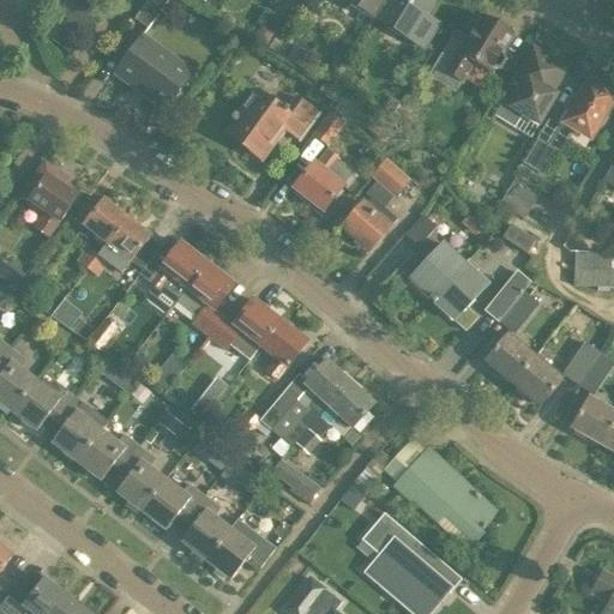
[(98,13),(79,0),(67,0),(42,35),(68,54),(98,13)]
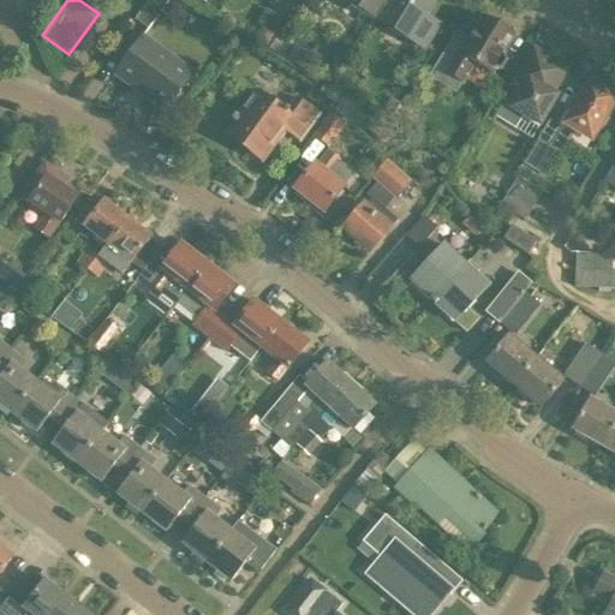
[(168,0),(149,0),(135,21),(148,29),(168,0)]
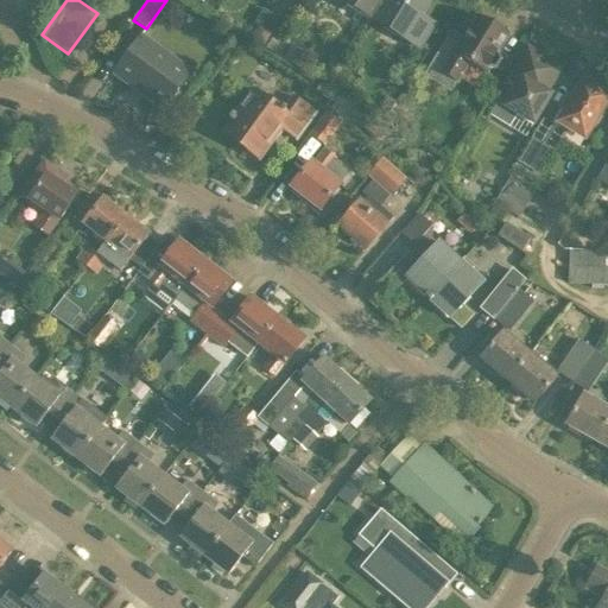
[(342,0),(369,17),(380,0),(342,0)]
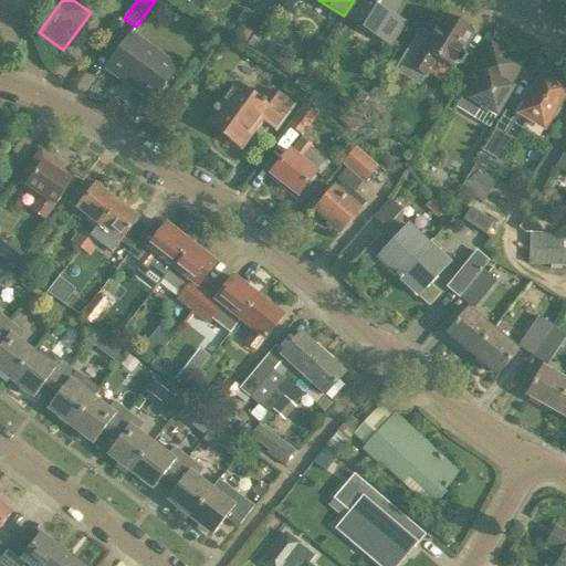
[(354,0),(344,16),(390,43),(400,27),(387,18),(398,0),(354,0)]
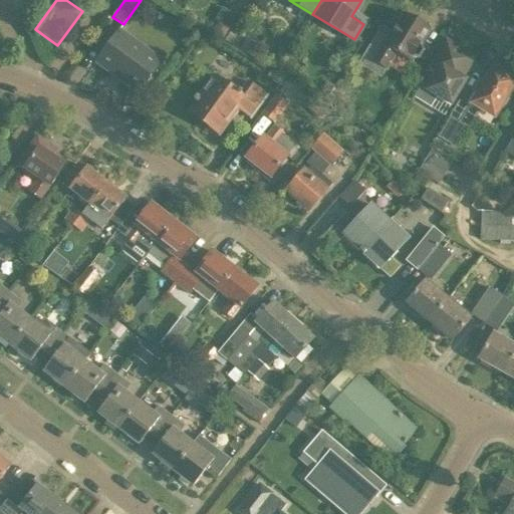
[(381,27),(358,64),(381,78),(386,70),(397,53),(410,61),(413,57),(415,58),(421,57),(423,53),(421,47),(419,46),(429,31),(405,16),(393,34),(381,27)]
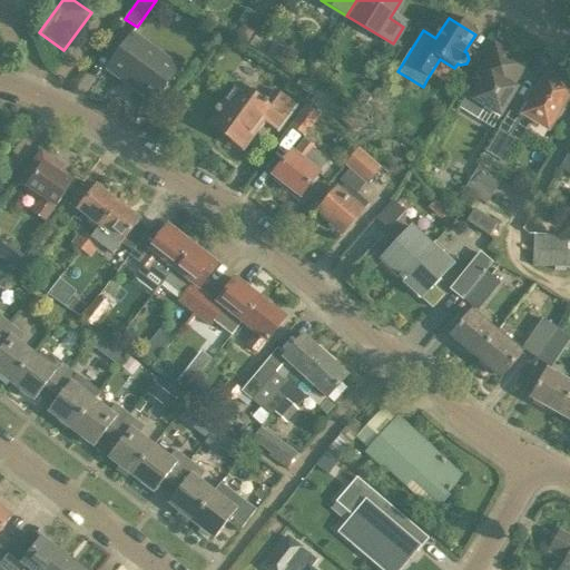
[(105,70),(153,105),(178,69),(131,33),(105,70)]
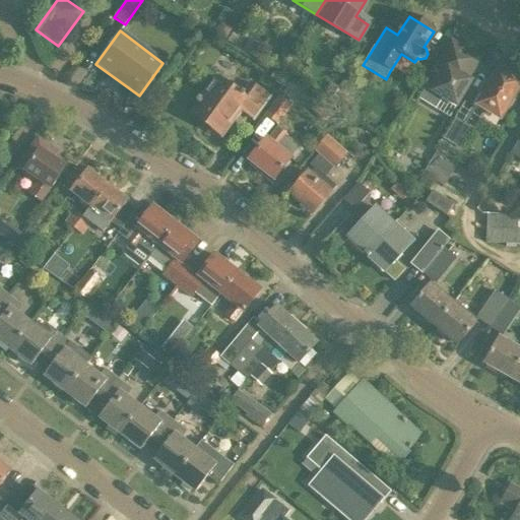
[(479,61),(464,52),(465,50),(457,45),(449,57),(443,54),(423,87),(456,108),(472,81),(468,79),(479,61)]
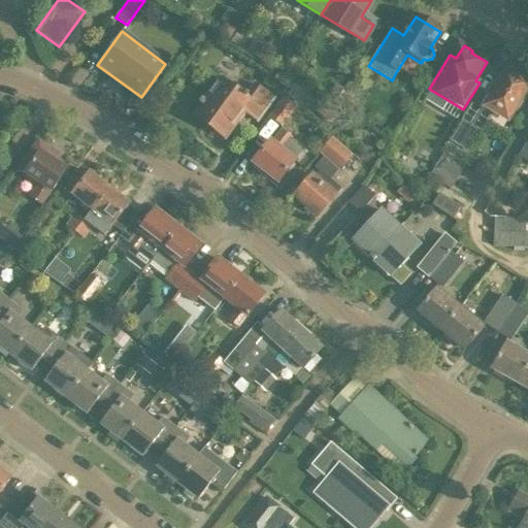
[(493,86),(477,109),(470,105),(450,138),(463,146),(476,126),(482,129),(493,111),(506,121),(527,86),(527,78),(519,73),(516,78),(506,72),(497,88),(493,86)]
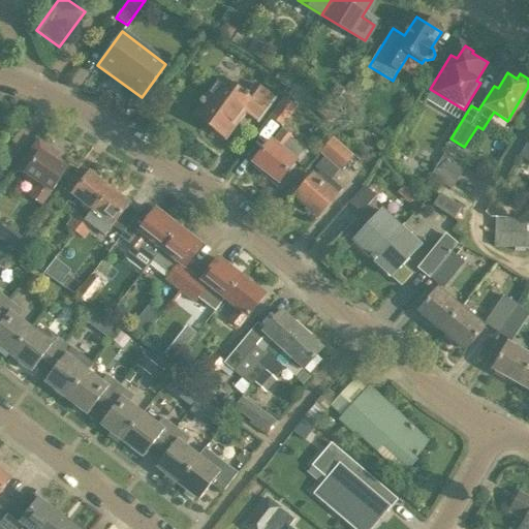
[(220,81),(193,117),(224,139),(243,113),(257,123),(274,99),(254,85),(245,98),(220,81)]
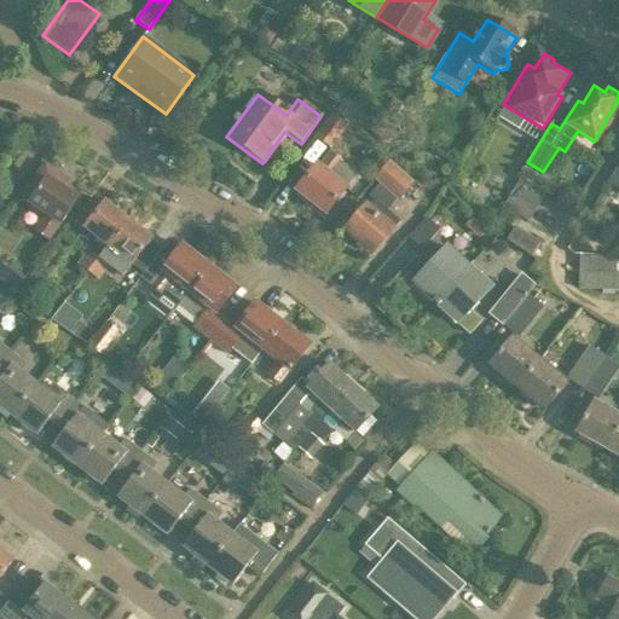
[(313,138),(329,149),(346,125),(331,114),(313,138)]
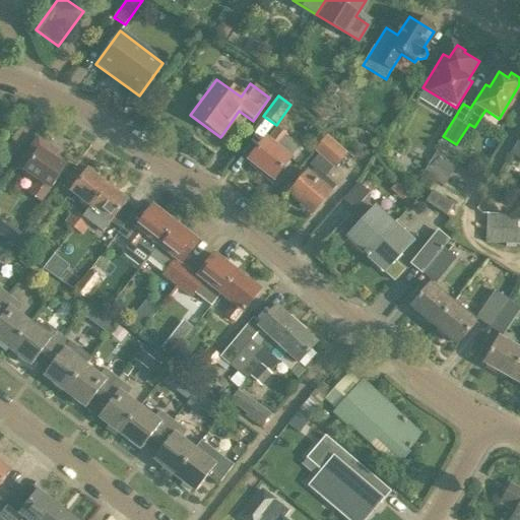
[(248,161),(271,181),(288,159),(276,150),(288,136),(277,128),(266,142),(264,140),(248,161)]
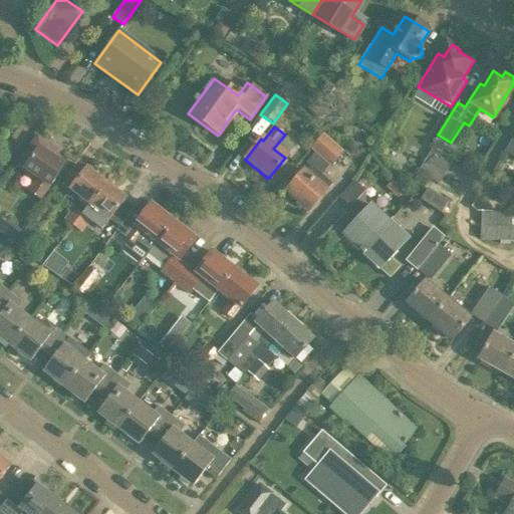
[(310,149),(315,154),(329,167),(342,152),(323,135),(310,149)]
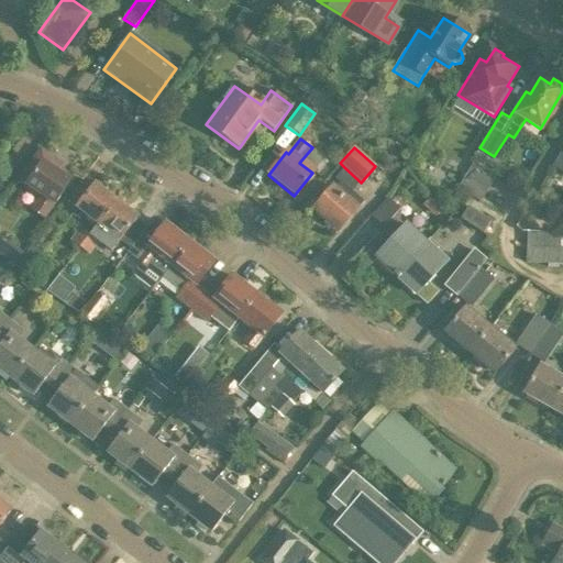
[(67,183),(54,174),(59,166),(45,156),(40,164),(33,159),(18,181),(40,197),(30,210),(42,219),(52,206),(67,183)]
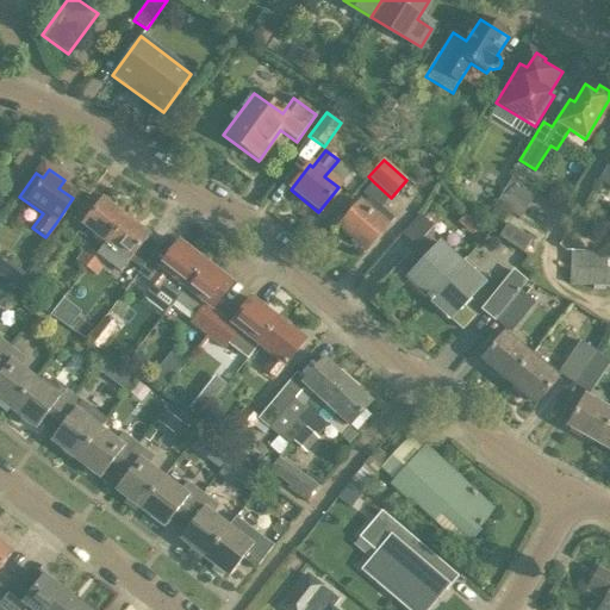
[(496,204),(520,218),(536,192),(512,176),(496,204)]
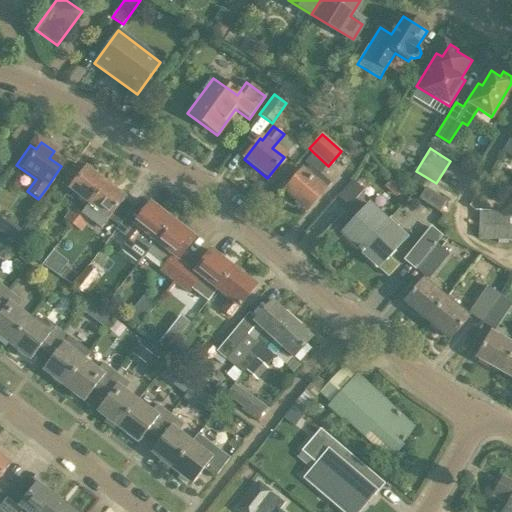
[(302,172),(285,191),(307,211),(330,185),(319,176),(328,166),(314,153),(305,163),(310,167),(304,174),(302,172)]
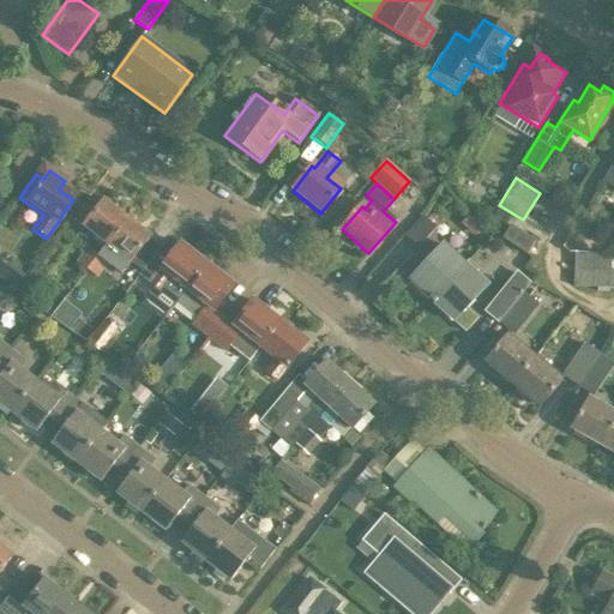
[(102,202),(82,228),(104,245),(124,220),(102,202)]
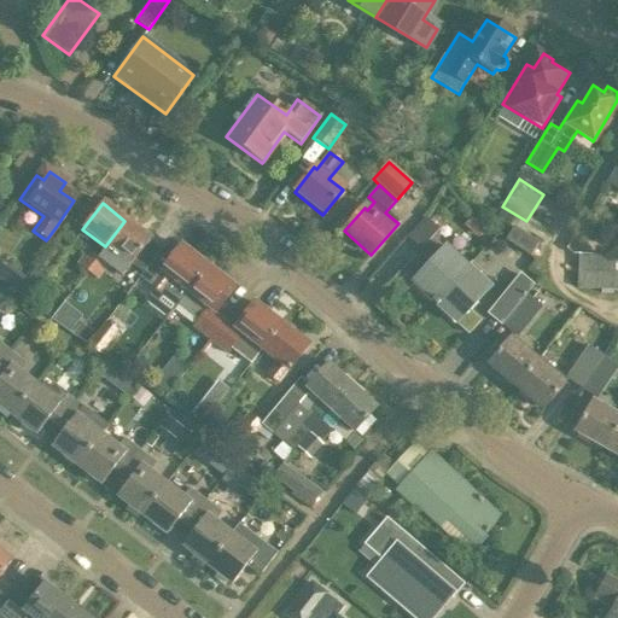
[(407,238),(420,250),(439,231),(426,217),(407,238)]
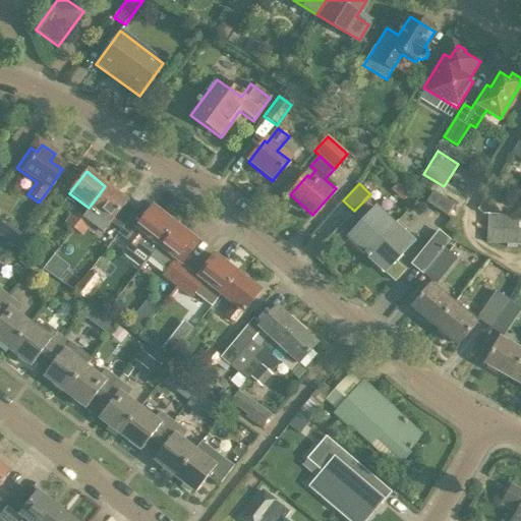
[(89,208),(82,217),(102,231),(125,201),(105,186),(89,208)]
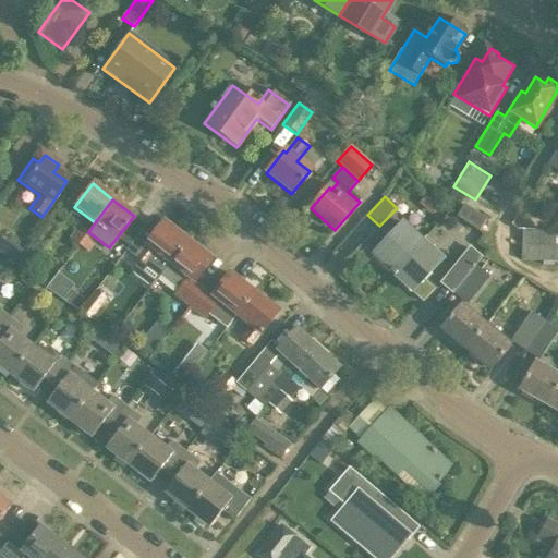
[(463,205),(456,218),(478,231),(485,219),(463,205)]
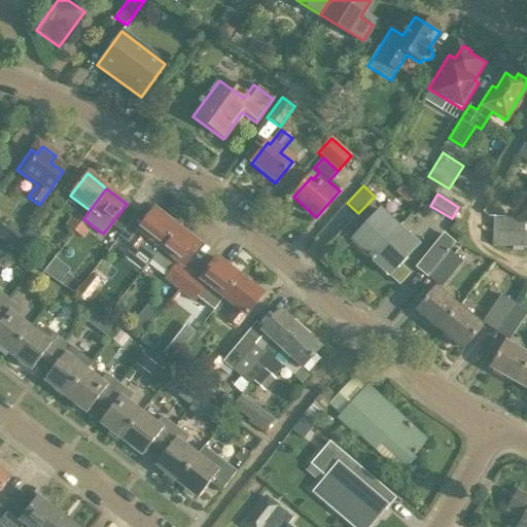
[(131,253),(146,266),(176,229),(152,210),(136,232),(137,233),(128,243),(134,248),(131,253)]
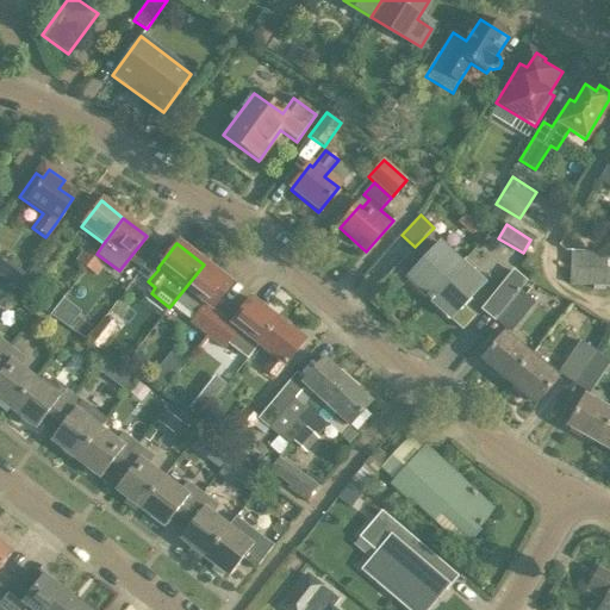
[(396,269),(429,300),(462,266),(441,244),(419,267),(408,256),(396,269)]
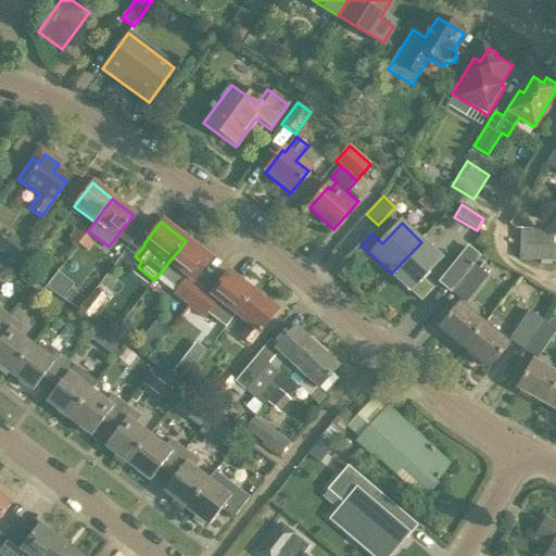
[(70,237),(77,243),(88,231),(79,224),(70,237)]
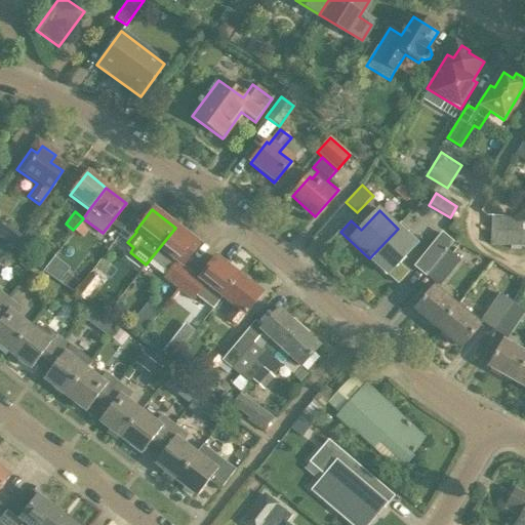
[(491,216),(490,232),(522,234),(522,231),(523,217),(491,216)]
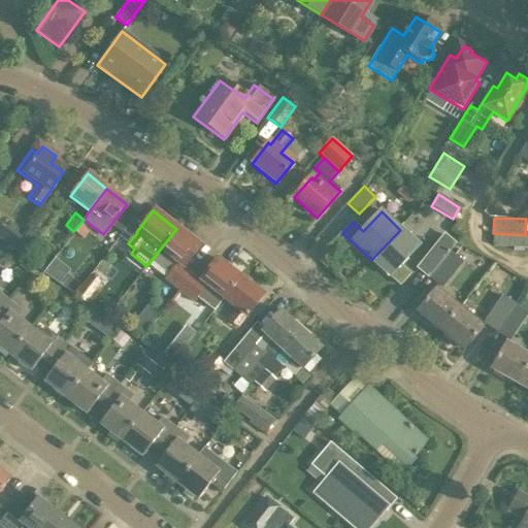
[(84,220),(73,231),(84,239),(93,227),(84,220)]
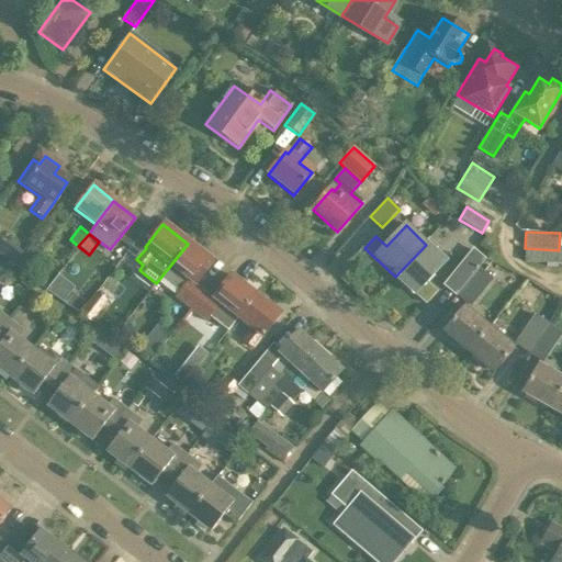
[(0,255),(13,265),(23,253),(0,235),(0,255)]
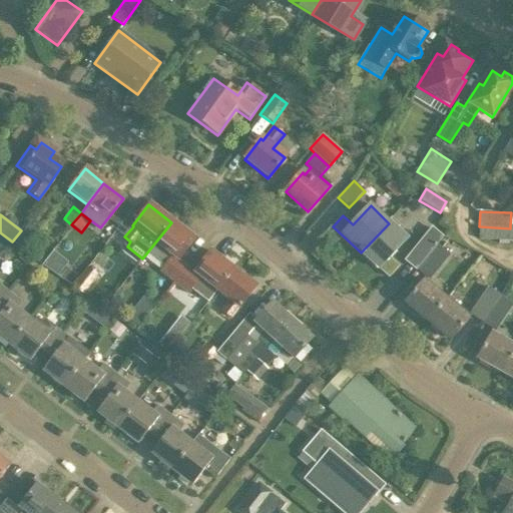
[(39,230),(29,222),(13,243),(23,251),(39,230)]
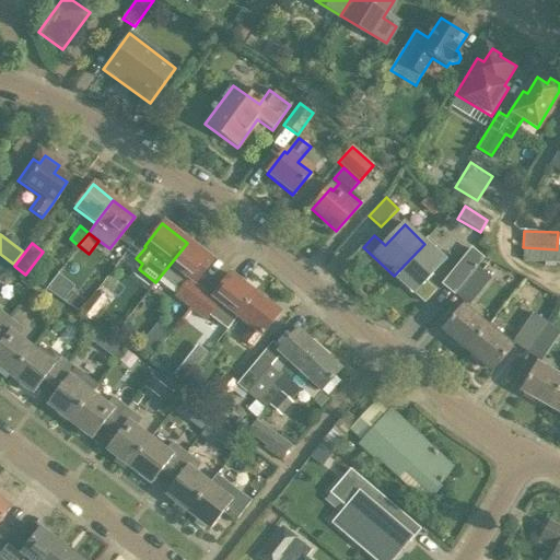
[(174,296),(188,308),(202,291),(194,284),(211,261),(187,243),(155,282),(156,283),(161,276),(179,291),(177,293),(174,296)]
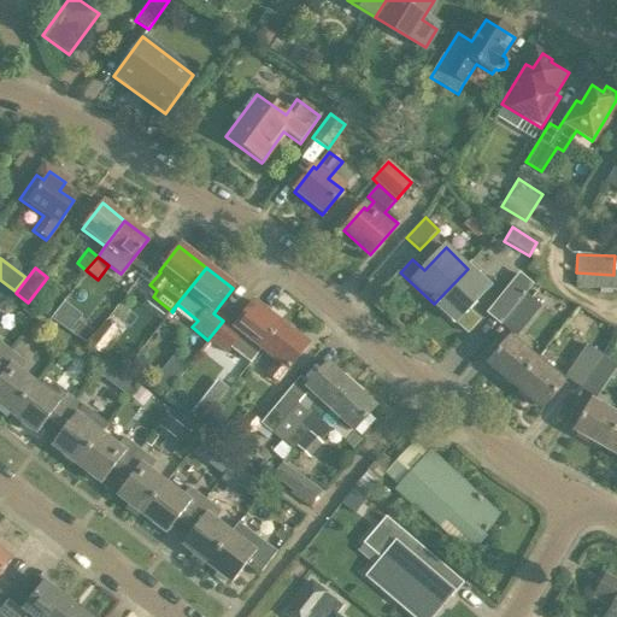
[(468,269),(434,304),(466,336),(479,323),(468,312),(489,289),(468,269)]
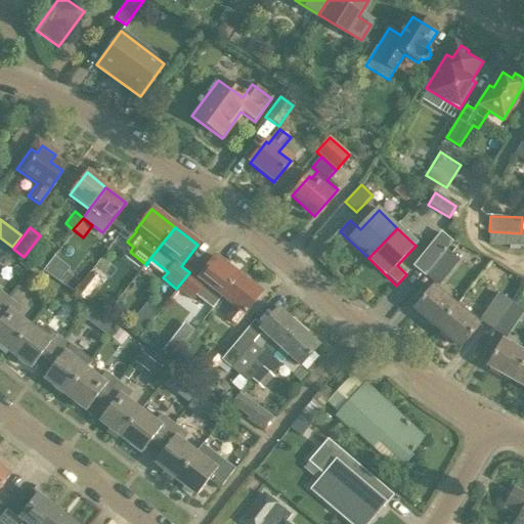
[(521,233),(489,231),(488,245),(523,247),(523,231),(521,230),(521,233)]
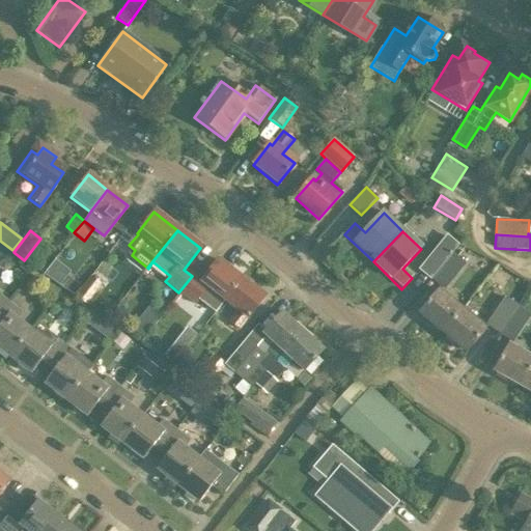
[(418,270),(430,280),(453,253),(452,253),(459,245),(447,234),(418,270)]
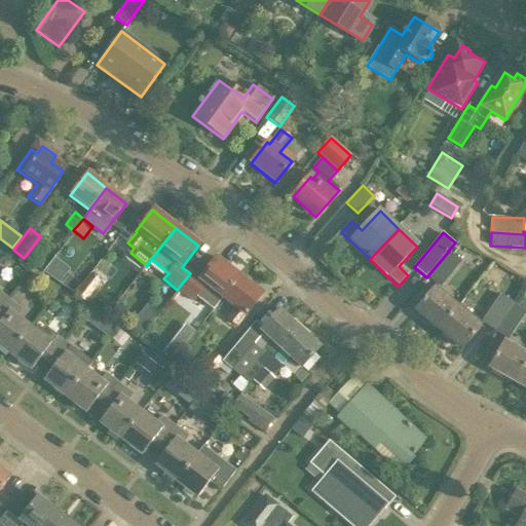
[(449,251),(426,277),(440,289),(461,262),(449,251)]
